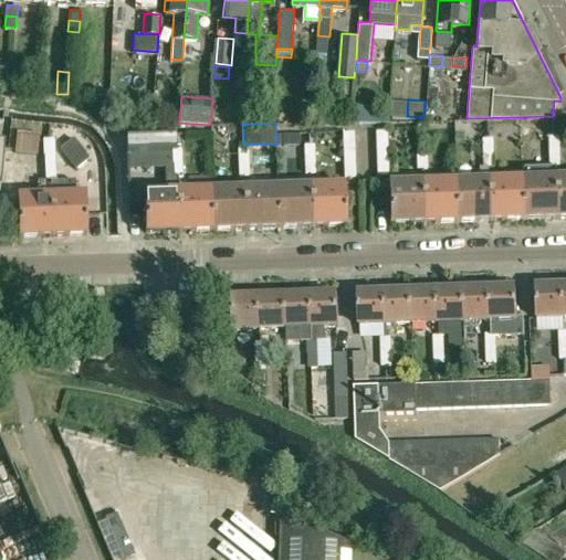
[(14,149),(38,151),(40,131),(17,128),(16,143),(14,149)]
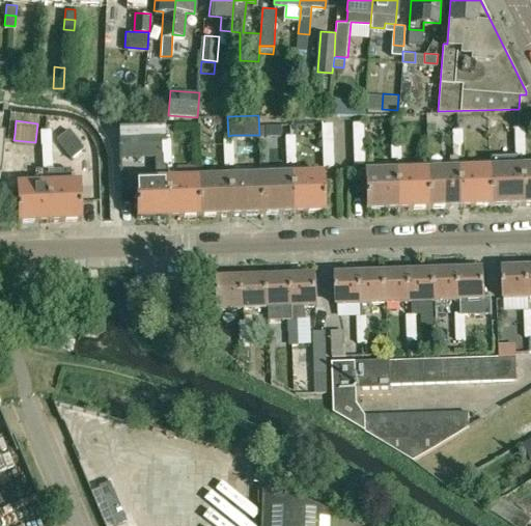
[(352,120),(354,162),(364,162),(363,120),(352,120)]
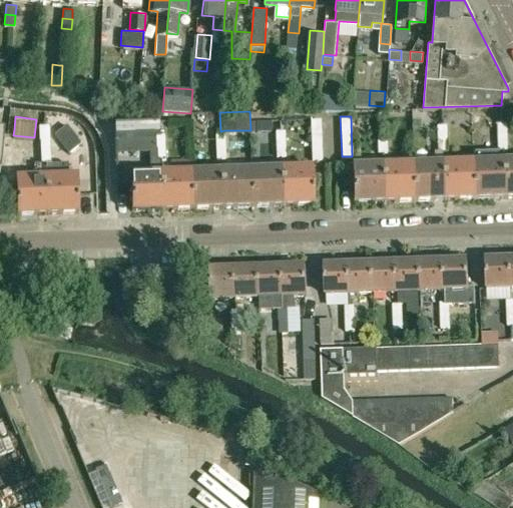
[(255,117),(257,128),(271,127),(271,117),(255,117)]
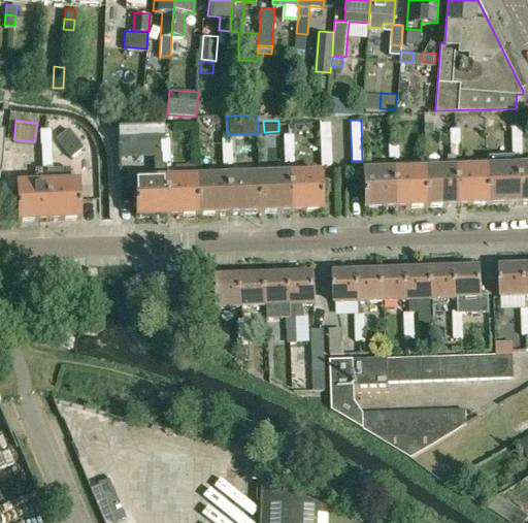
[(320,121),(322,162),(332,162),(330,121),(320,121)]
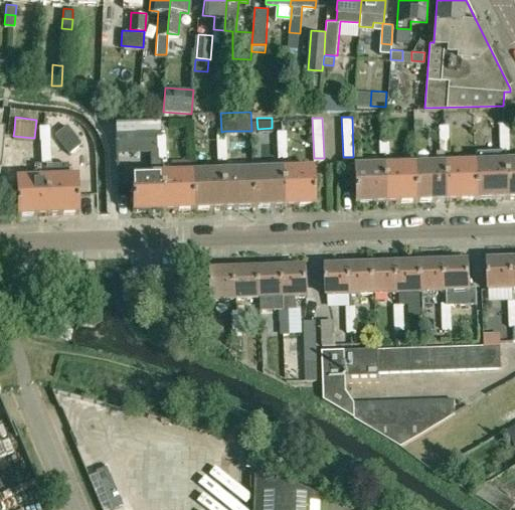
[(504,136),(509,136),(508,121),(500,122),(500,133),(504,132),(504,136)]
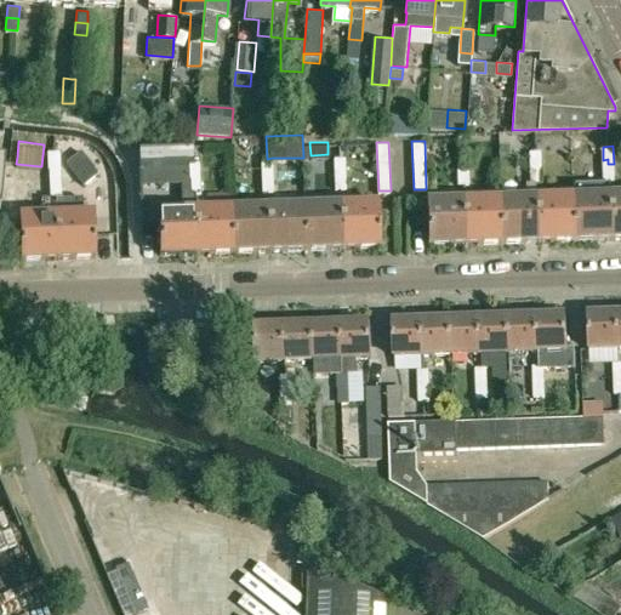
[(137,165),(188,164),(188,161),(188,147),(136,148),(137,165)]
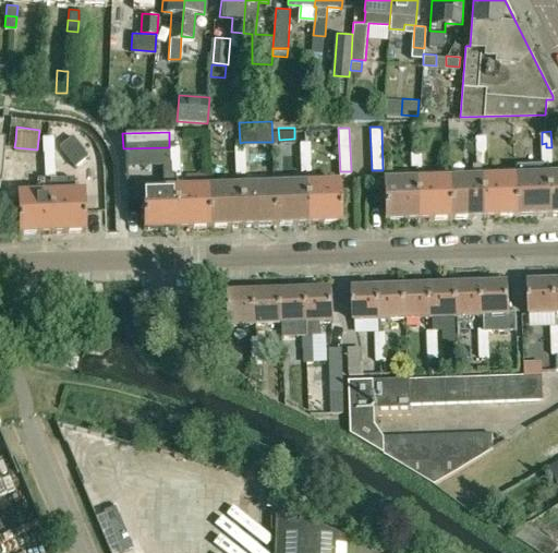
[(72,133),(59,144),(74,164),(87,154),(72,133)]
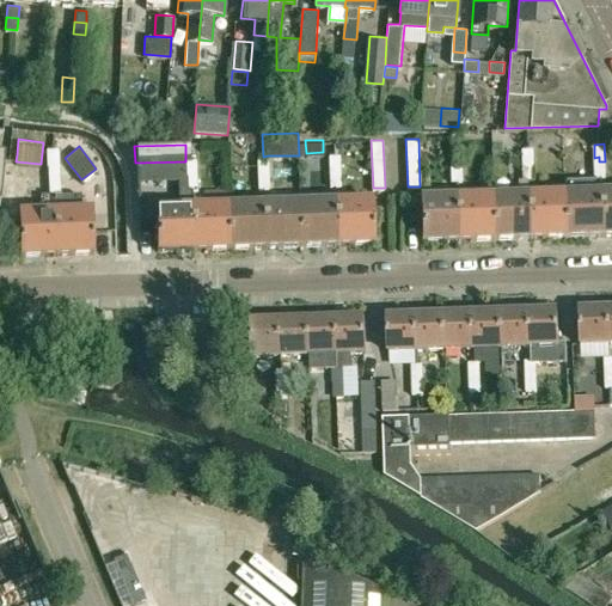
[(528,164),(533,164),(532,147),(522,147),(522,160),(527,159),(528,164)]
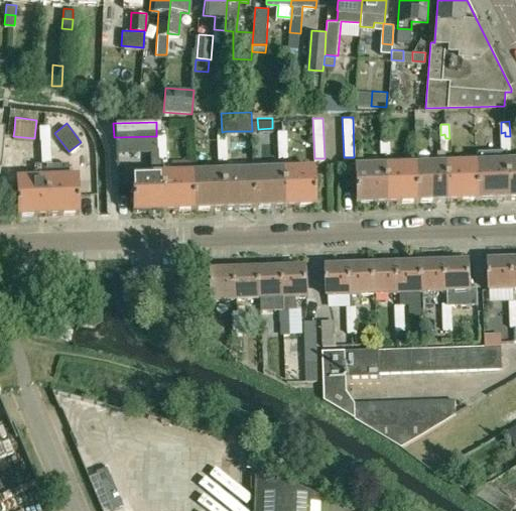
[(385,140),(389,140),(388,126),(380,126),(380,137),(384,137),(385,140)]
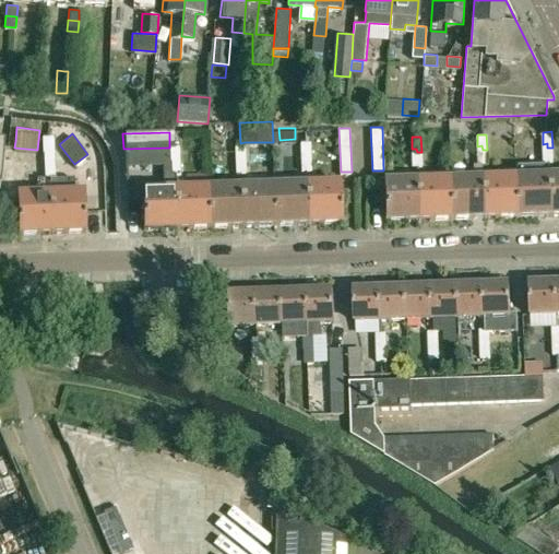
[(306,156),(311,156),(310,140),(300,141),(301,152),(306,152),(306,156)]
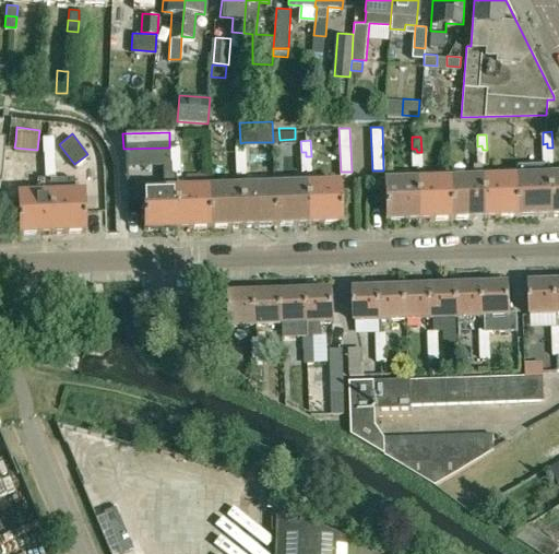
[(50,165),(55,165),(54,142),(43,143),(44,162),(49,162),(50,165)]
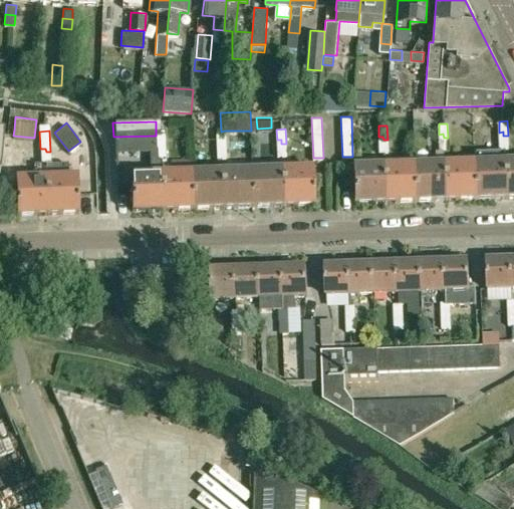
[(221,146),(226,146),(225,131),(221,132),(216,132),(217,143),(221,142),(221,146)]
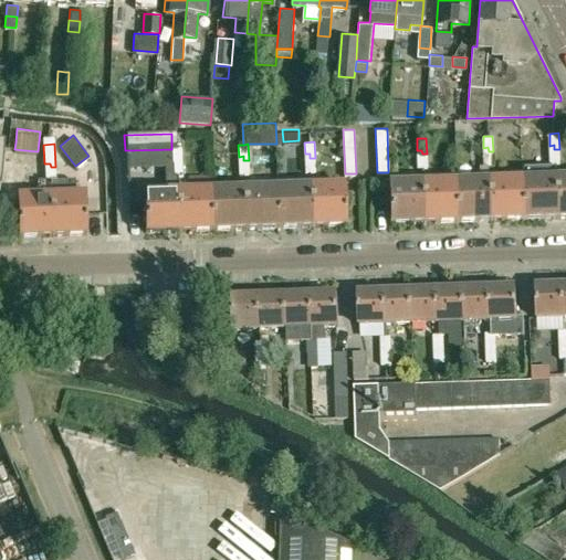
[(559,161),(559,149),(554,149),(554,145),(549,146),(549,161),(559,161)]
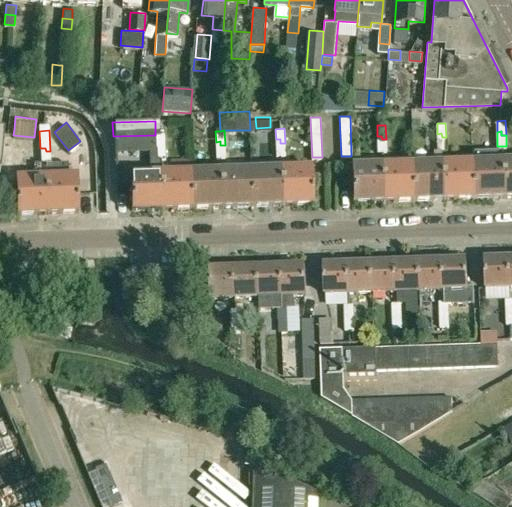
[(160,147),(165,147),(164,133),(155,133),(155,135),(156,144),(160,144),(160,147)]
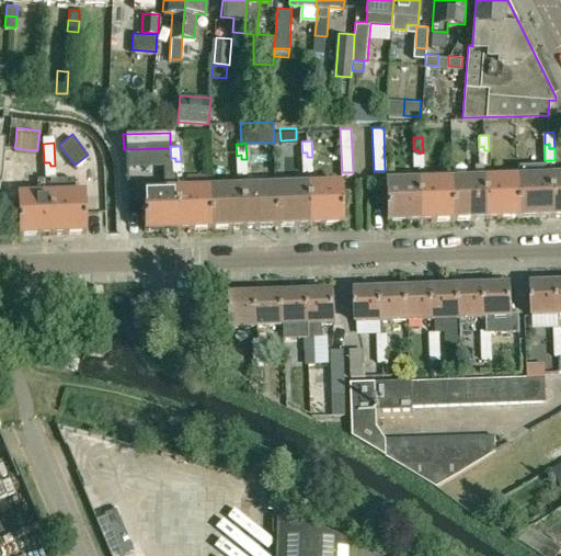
[(489,162),(489,150),(484,150),(483,146),(479,147),(480,162),(489,162)]
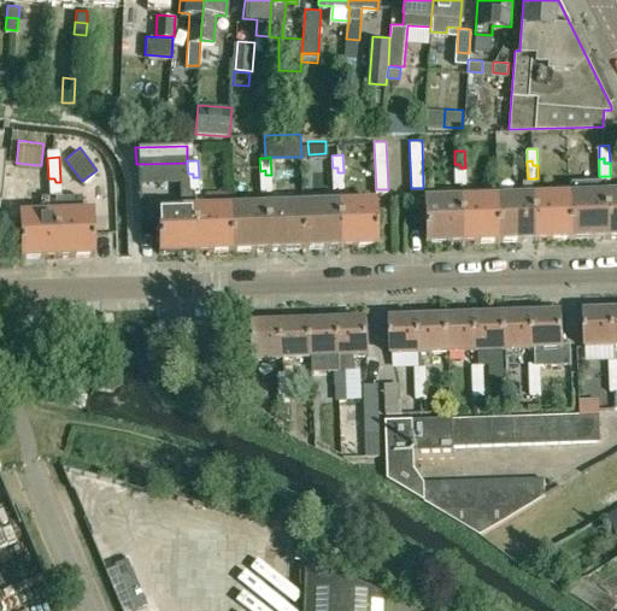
[(465,181),(465,168),(460,168),(459,164),(454,164),(456,181),(465,181)]
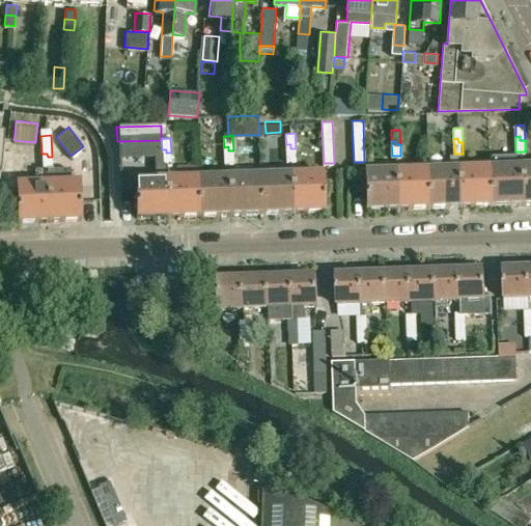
[(296,159),(296,148),(290,148),(290,144),(286,144),(286,160),(296,159)]
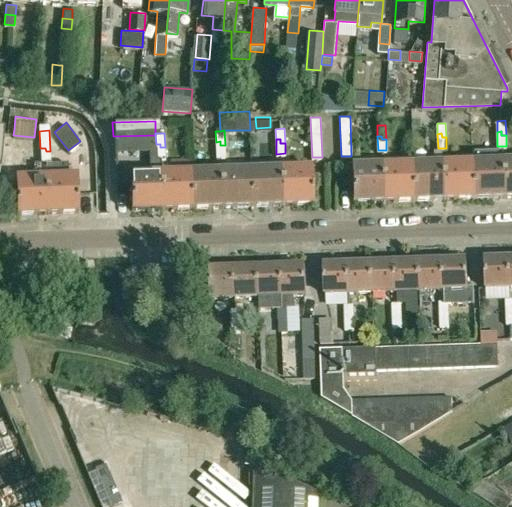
[(225,156),(225,145),(220,145),(220,141),(216,142),(216,156),(225,156)]
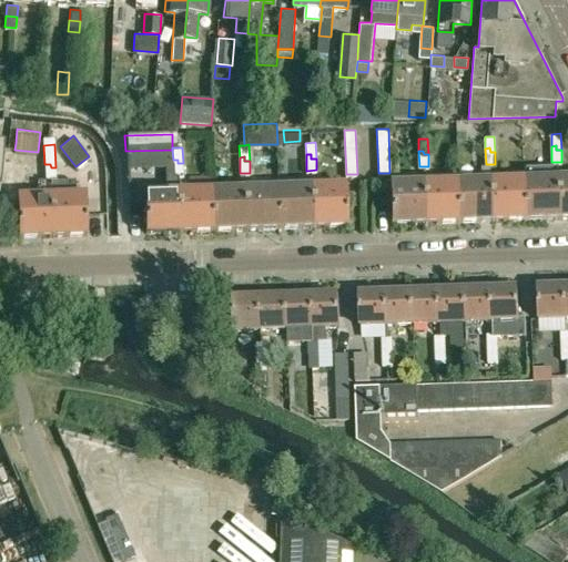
[(183,175),(183,163),(178,163),(178,160),(173,160),(173,175),(183,175)]
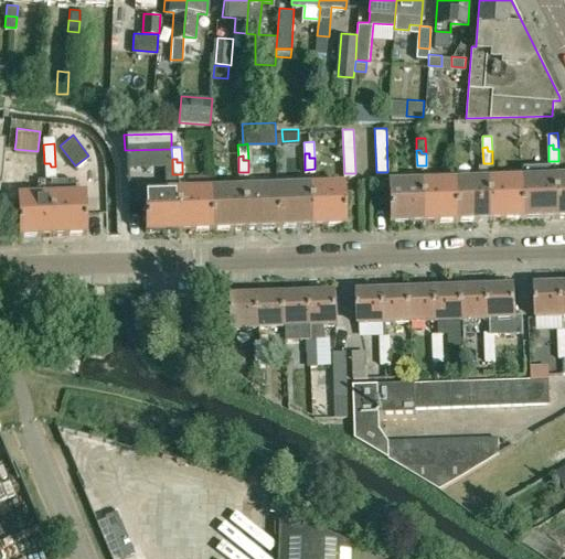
[(55,178),(55,167),(51,167),(50,163),(44,163),(45,179),(39,179),(40,193),(18,193),(19,233),(53,232),(51,178),(55,178)]
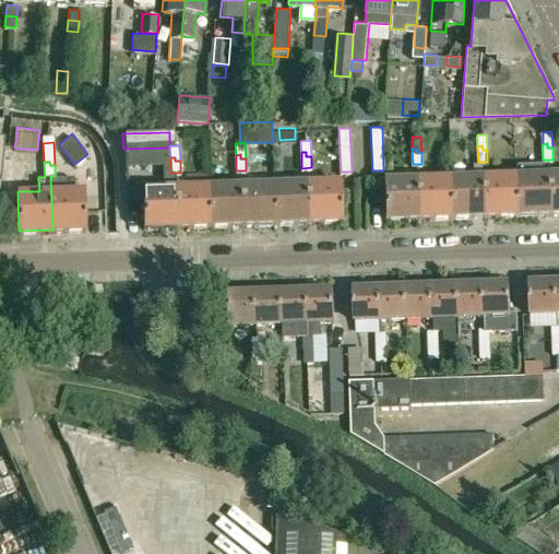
[(515,164),(515,174),(518,213),(550,212),(548,173),(548,162),(515,163),(515,164)]
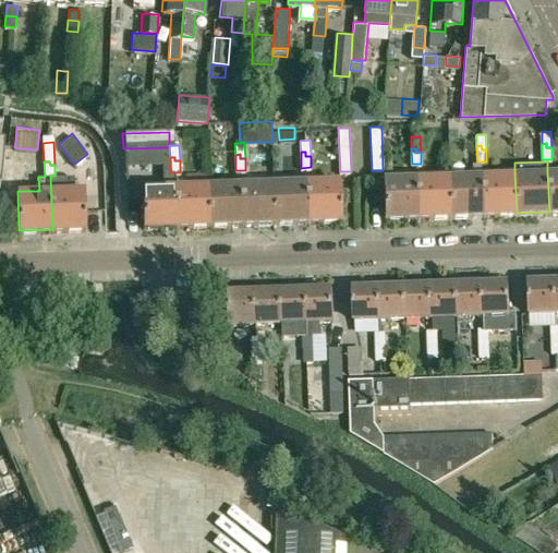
[(557,171),(547,172),(549,212),(557,212),(557,171)]
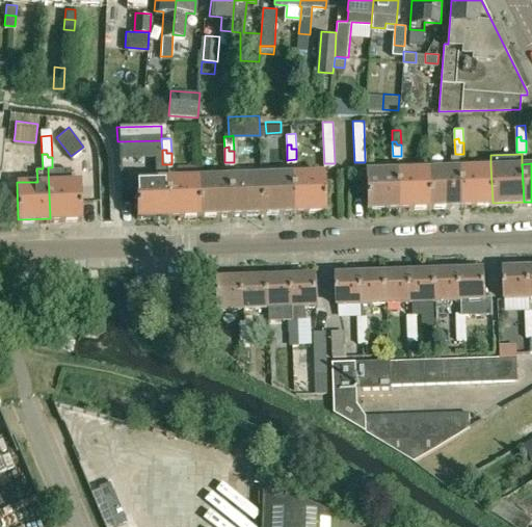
[(461,205),(493,203),(490,165),(459,166),(461,205)]
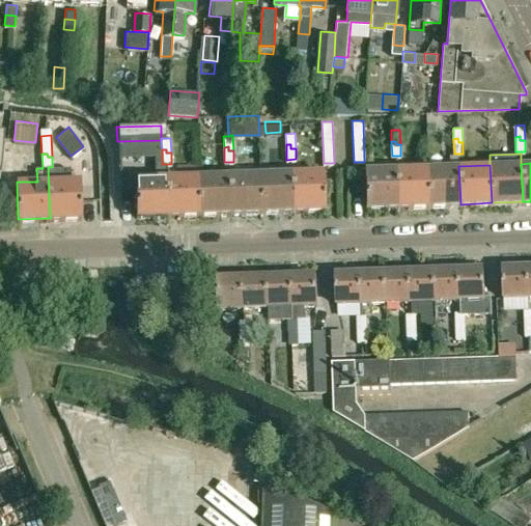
[(429,205),(460,204),(458,166),(427,167),(429,205)]
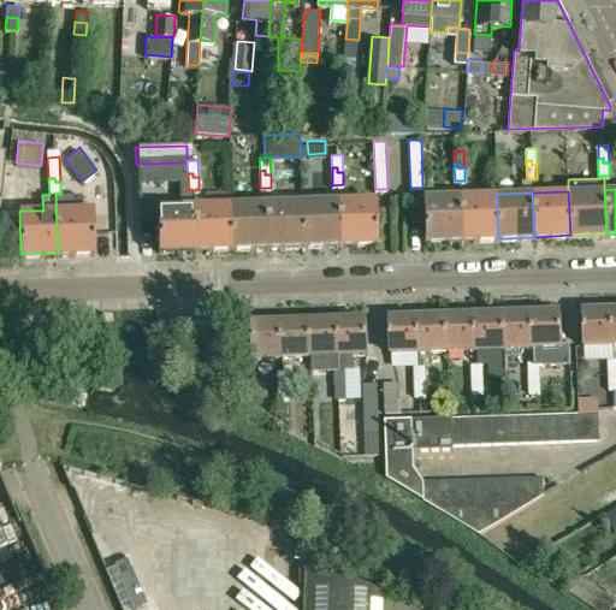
[(66,195),(60,195),(60,194),(55,194),(58,253),(95,252),(93,208),(67,209),(66,195)]
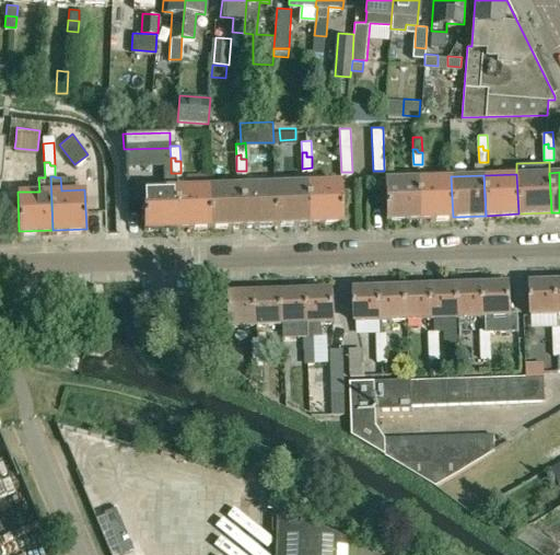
[(420,218),(453,217),(451,176),(418,177),(420,218)]
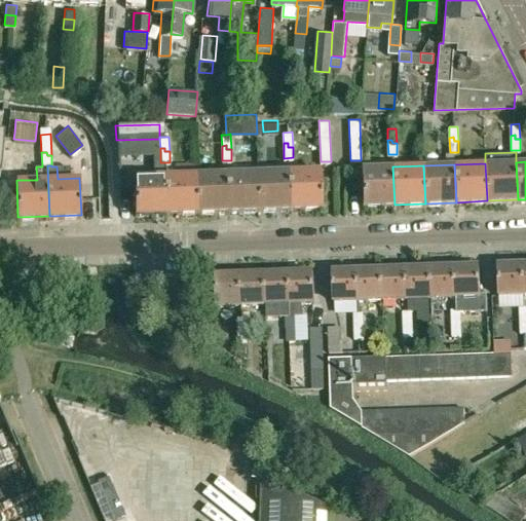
[(363,206),(395,205),(392,166),(362,168),(363,206)]
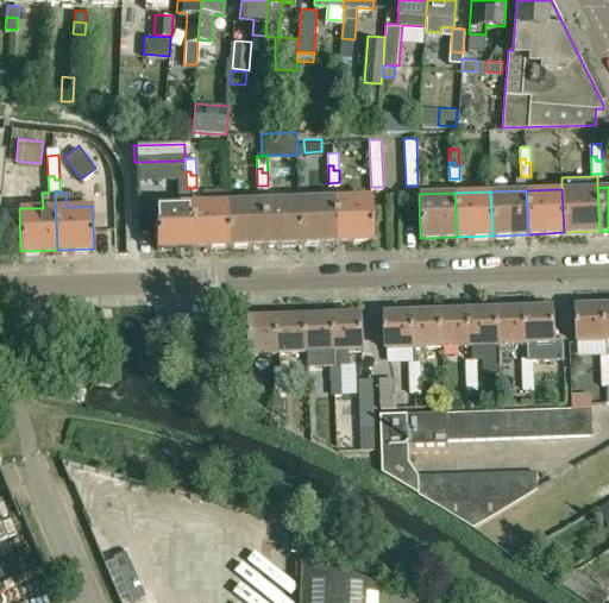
[(334,198),(336,240),(372,239),(371,196),(334,198)]
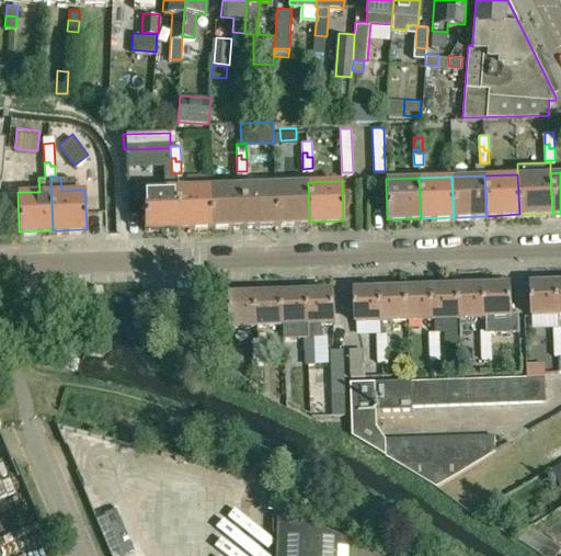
[(276,223),(309,222),(308,182),(275,183),(276,223)]
